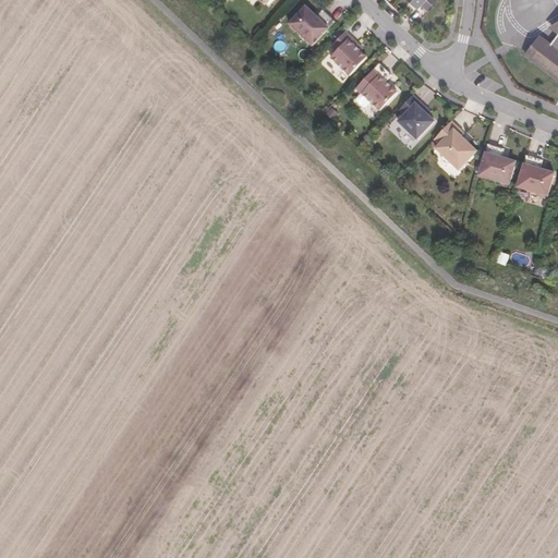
[(409,0),(420,10),(423,5),(428,0),(409,0)]
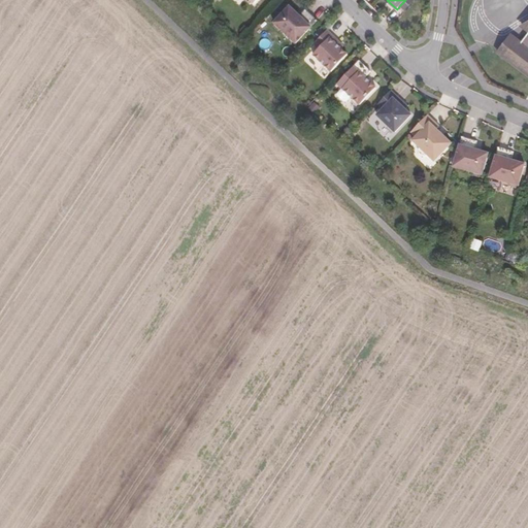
[(415,0),(405,0),(400,5),(405,10),(416,0),(415,0)]
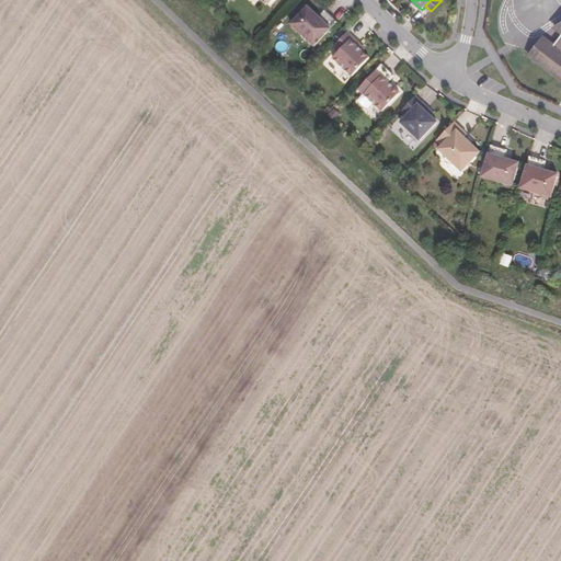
[(307,8),(290,25),(313,47),(336,23),(324,12),(318,18),(307,8)]
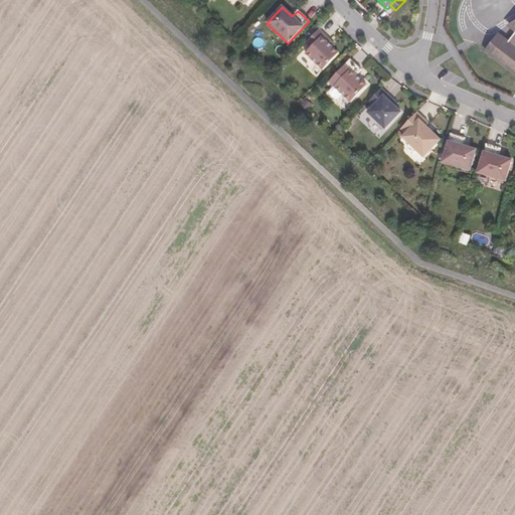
[(329,40),(319,30),(309,40),(306,43),(311,48),(305,54),(323,70),(339,54),(332,47),(327,43),(329,40)]
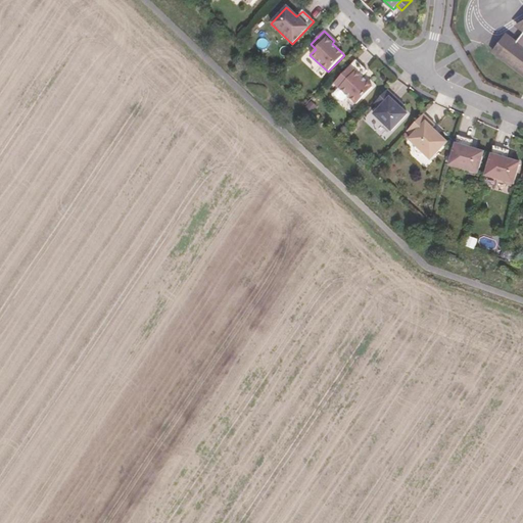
[(522,31),(520,33),(501,58),(522,75),(522,31)]
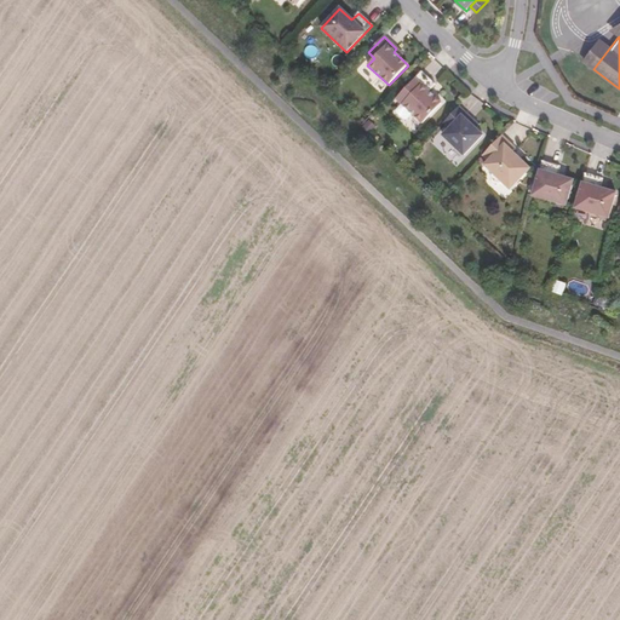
[(435,84),(422,70),(396,98),(423,124),(441,103),(429,91),(435,84)]
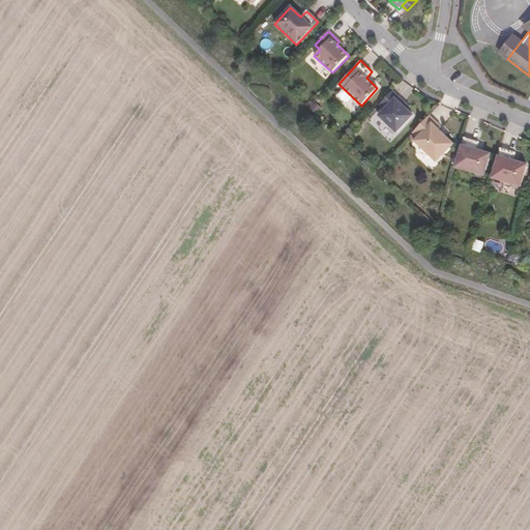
[(405,100),(393,90),(383,100),(381,104),(386,109),(380,115),(398,131),(414,115),(408,108),(403,104),(405,100)]
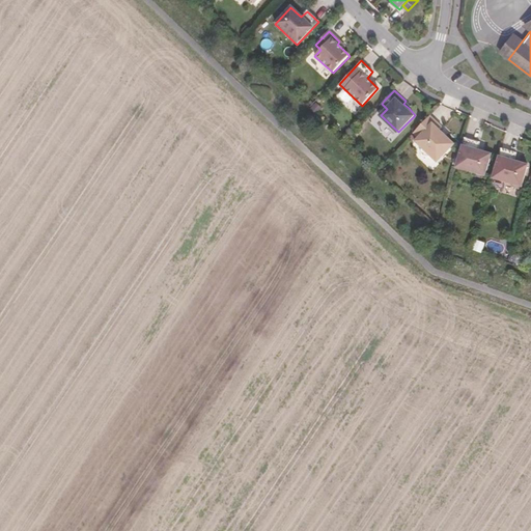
[(442,127),(430,115),(414,133),(419,138),(416,141),(423,148),(421,150),(421,154),(425,157),(428,157),(430,156),(438,162),(454,144),(440,130),(442,127)]
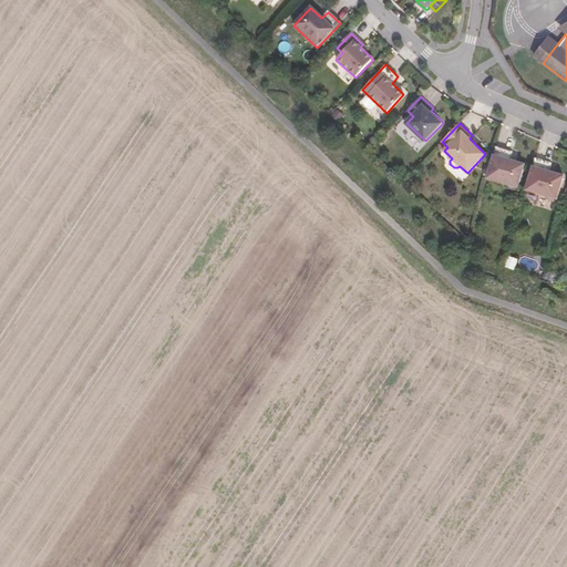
[(511,161),(513,152),(496,147),(487,179),(518,188),(525,165),(511,161)]
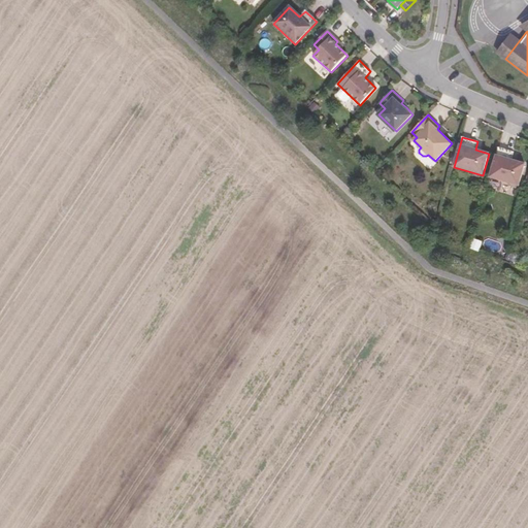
[(513,159),(515,151),(499,146),(491,175),(520,185),(526,162),(513,159)]
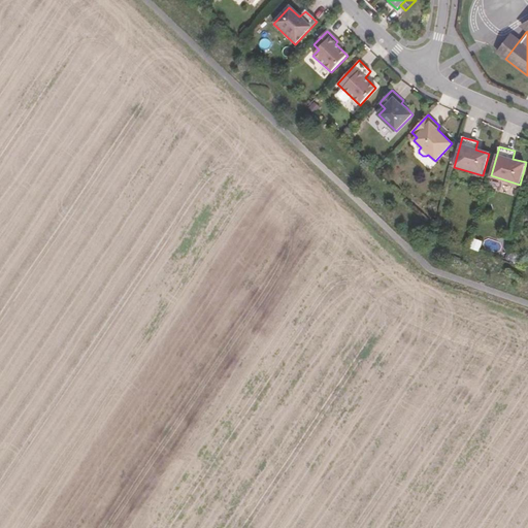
[(482,242),(473,240),(470,248),(479,251),(482,242)]
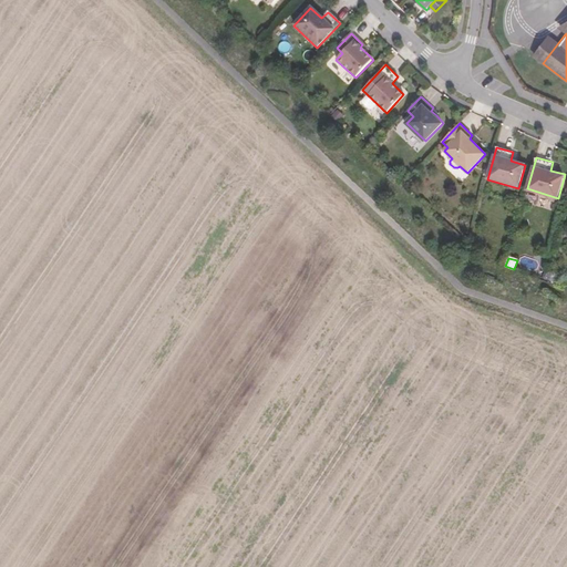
[(557,274),(547,270),(544,280),(554,284),(557,274)]
